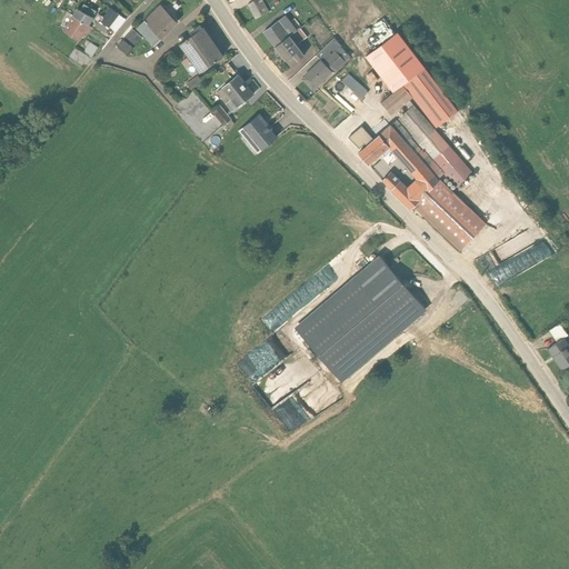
[(265,0),(256,0),(249,5),(257,19),(271,11),(265,0)]
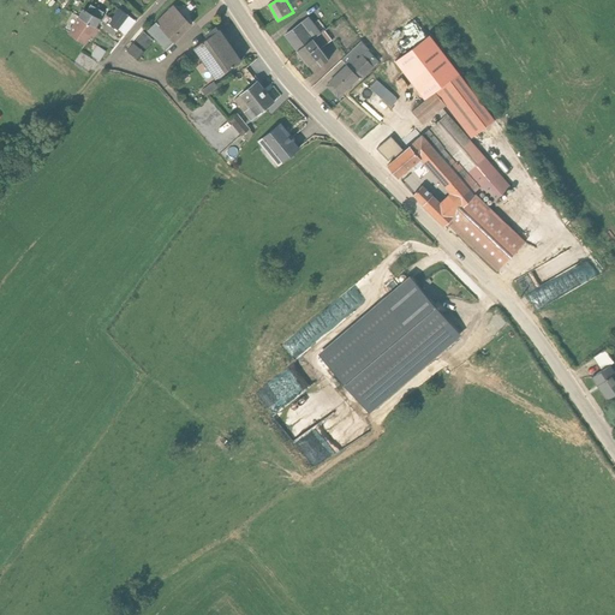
[(191,27),(172,6),(147,31),(165,51),(191,27)]
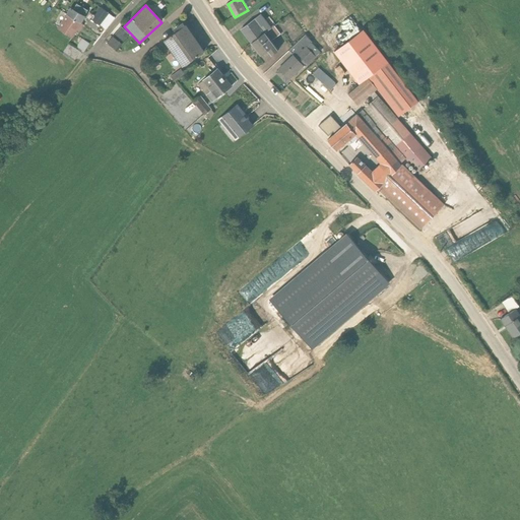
[(72,8),(70,7),(67,13),(80,21),(84,16),(76,10),(77,9),(73,7),(72,8)]
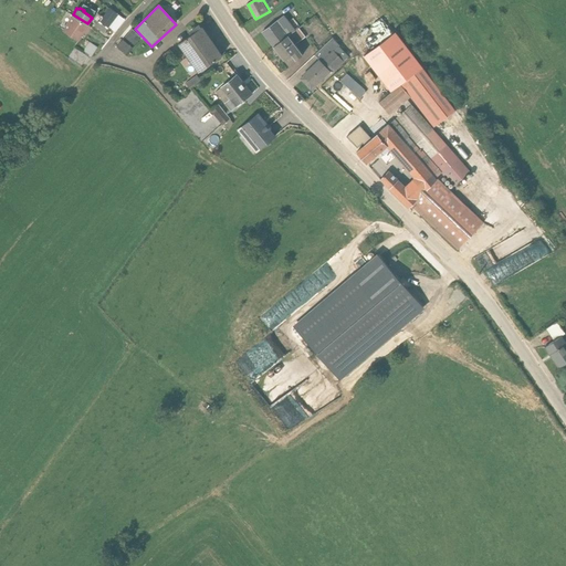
[(116,13),(111,9),(103,18),(100,22),(113,31),(115,33),(129,14),(121,8),(116,13)]
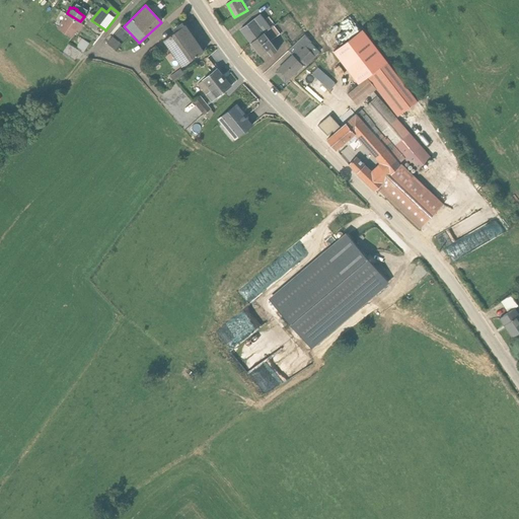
[(80,21),(67,13),(58,26),(72,36),(76,30),(79,31),(82,24),(80,21)]
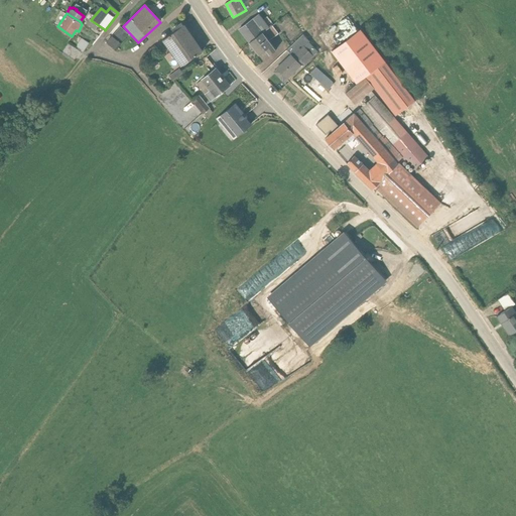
[(88,21),(86,23),(100,33),(103,28),(91,20),(94,16),(89,13),(85,19),(88,21)]
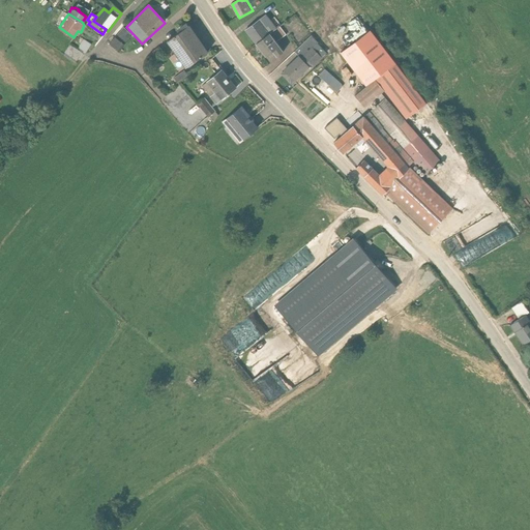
[(266,16),(245,31),(256,45),(276,29),(266,16)]
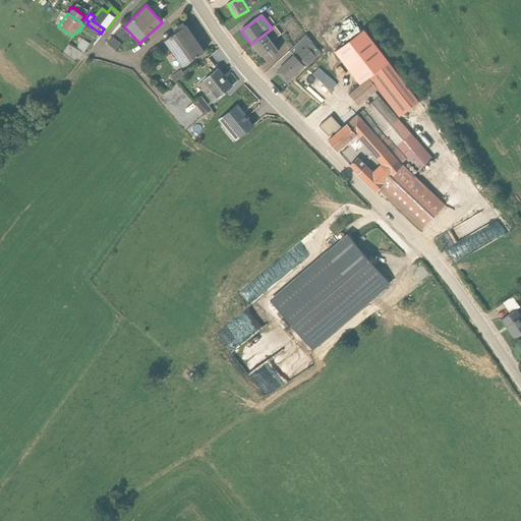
[(281,35),(275,25),(272,29),(251,44),(261,56),(269,51),(272,56),(279,51),(272,42),(281,35)]
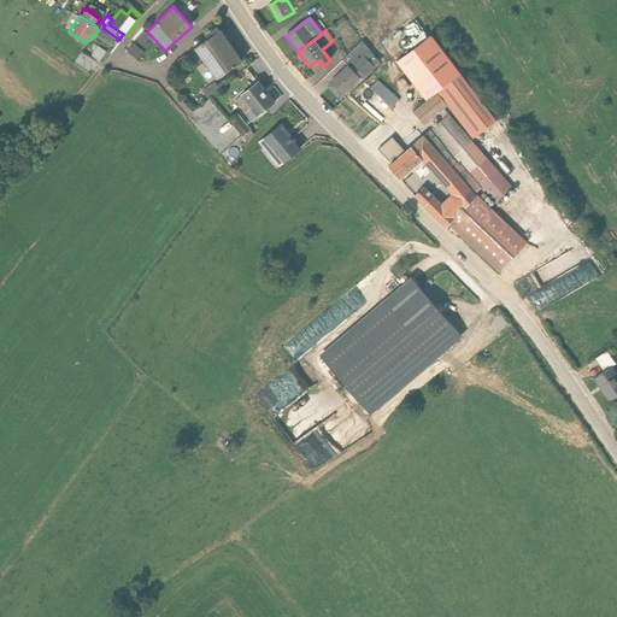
[(241,62),(219,31),(194,50),(216,81),(241,62)]
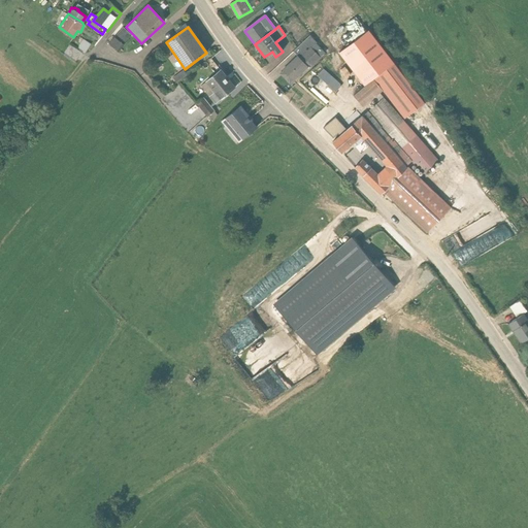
[(369,29),(337,53),(363,86),(352,96),(363,108),(374,99),(376,102),(331,142),(341,154),(360,138),(384,166),(376,173),(362,159),(354,168),(380,195),(383,192),(426,235),(451,208),(419,177),(437,160),(403,119),(425,102),(369,29)]
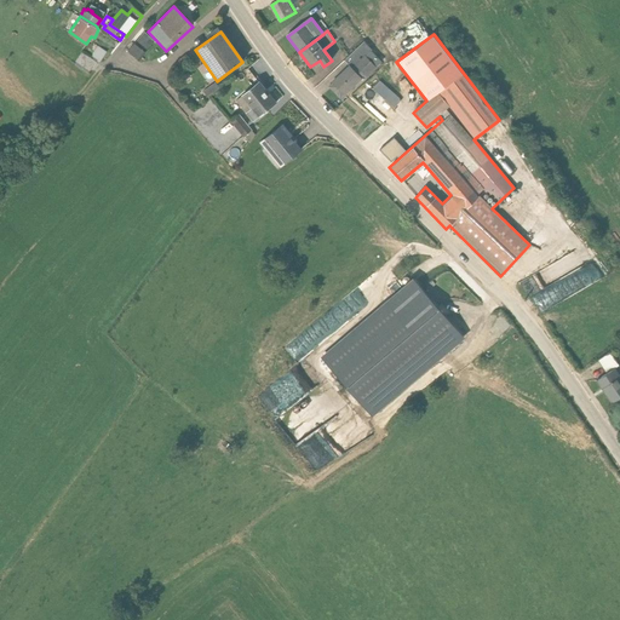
[(372,50),(363,42),(345,61),(350,65),(332,84),(344,96),(363,76),(366,79),(382,63),(371,52),(372,50)]
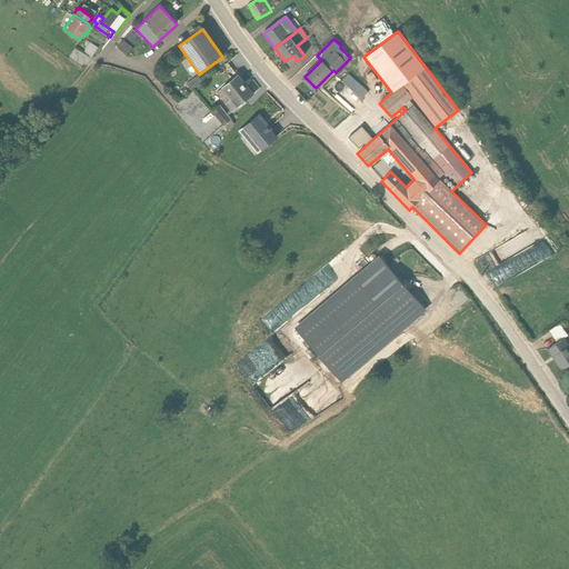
[(92,42),(87,51),(95,55),(99,46),(92,42)]
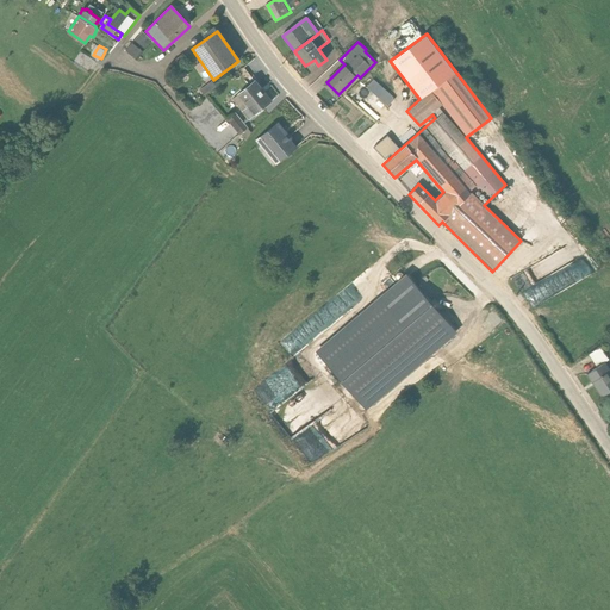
[(390,105),(397,97),(375,78),(368,86),(390,105)]
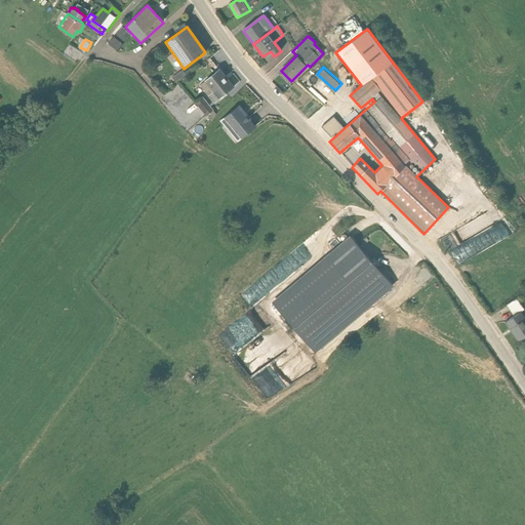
[(234,87),(218,70),(200,86),(214,104),(234,87)]
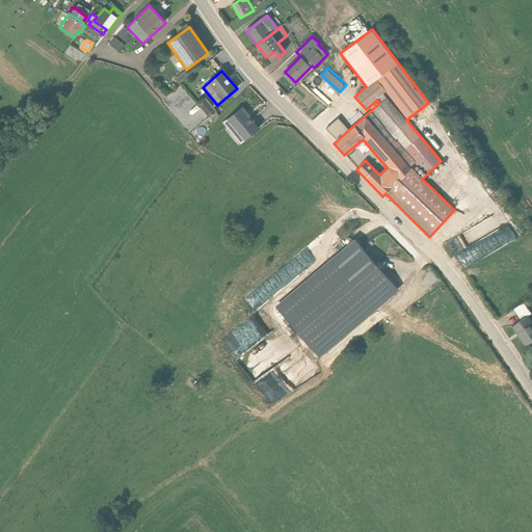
[(215,111),(204,97),(194,104),(206,118),(215,111)]
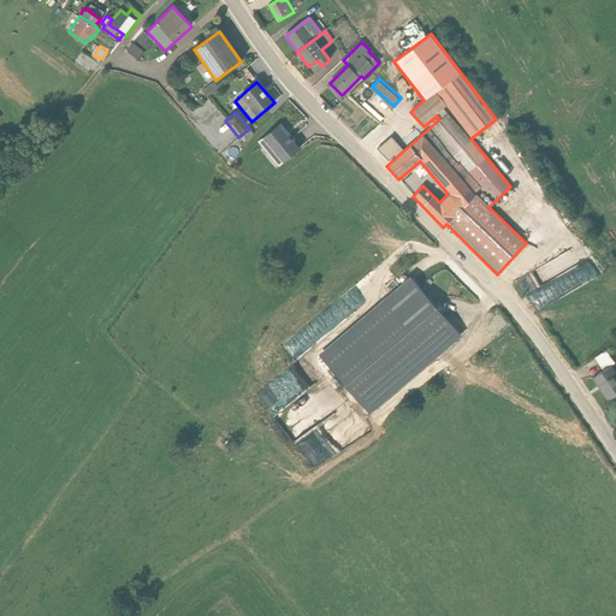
[(288,132),(280,124),(258,143),(278,167),(288,159),(290,159),(294,158),(294,154),(298,149),(286,134),(288,132)]
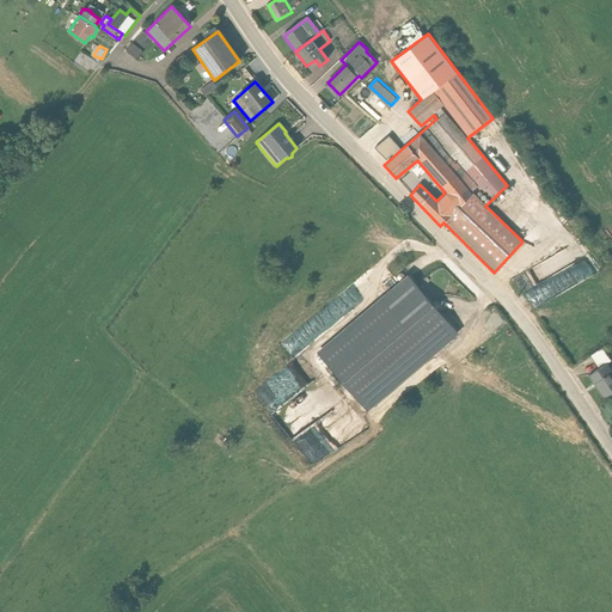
[(386,141),(374,129),(360,142),(372,154),(386,141)]
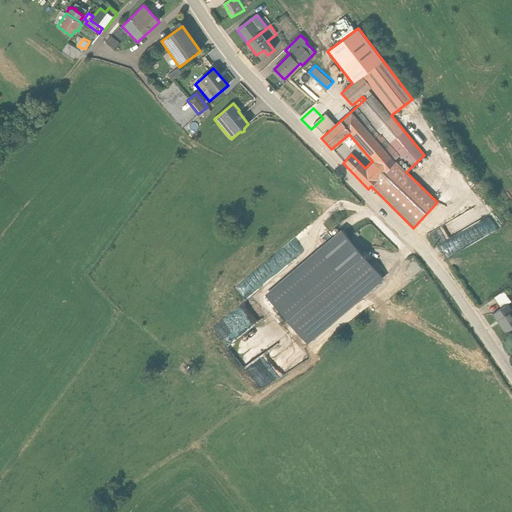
[(382,277),(345,233),(269,297),(306,341),(382,277)]
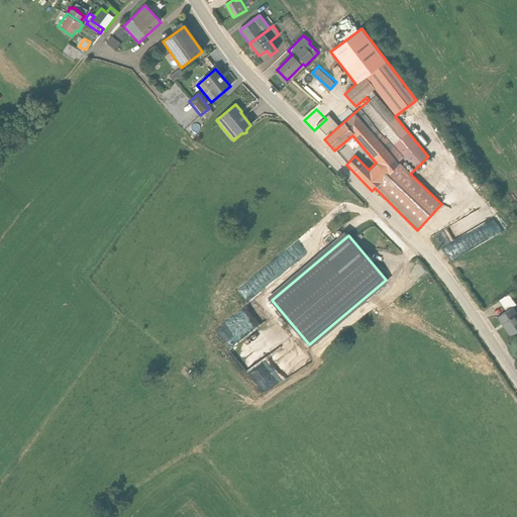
[(516,306),(508,293),(499,301),(505,311),(496,318),(512,341),(516,338),(516,306)]
